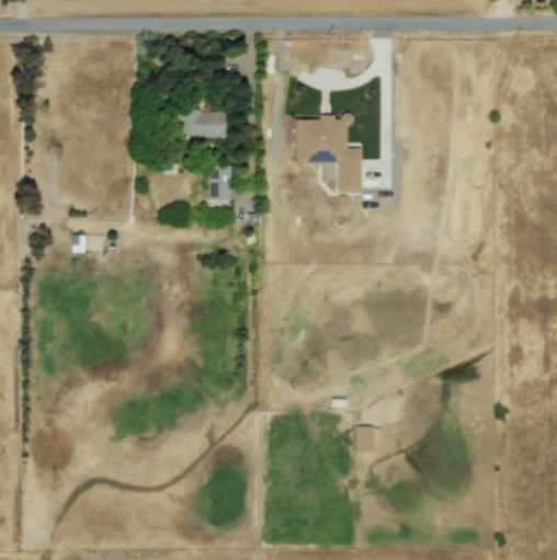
[(174,136),(226,138),(227,112),(175,110),(174,136)]
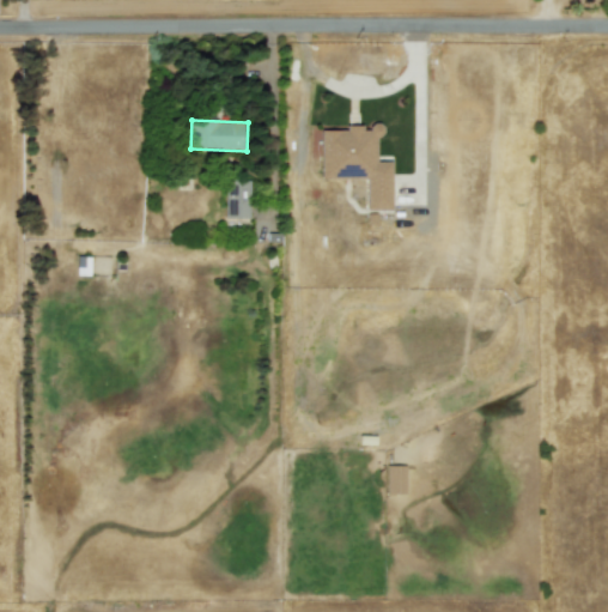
[(323,179),(369,179),(369,211),(394,210),(394,162),(382,163),(381,127),(350,127),(350,131),(323,131),(323,179)]
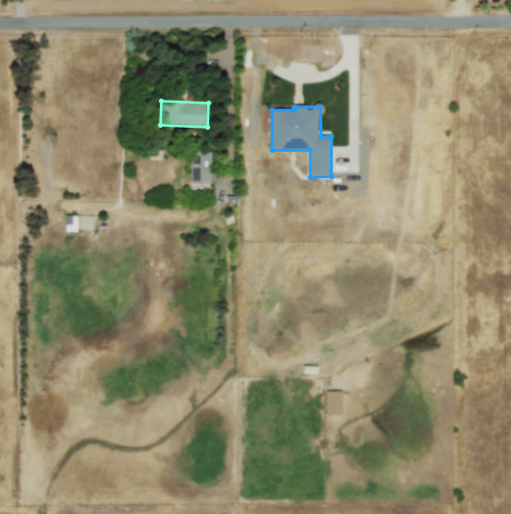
[(213,152),(192,152),(191,183),(212,184),(213,152)]
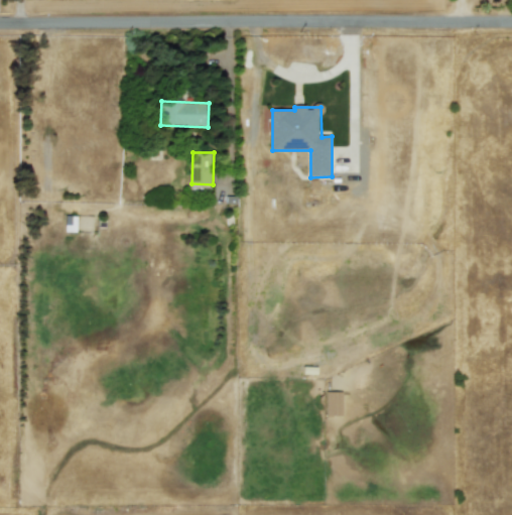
[(67,232),(78,233),(78,217),(68,216),(67,232)]
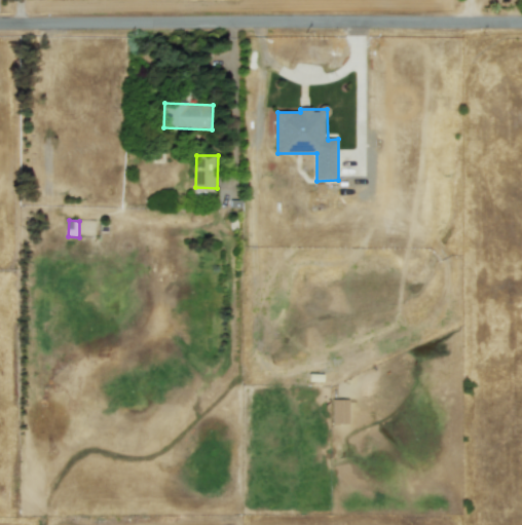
[(334,425),(350,424),(350,400),(334,400),(334,425)]
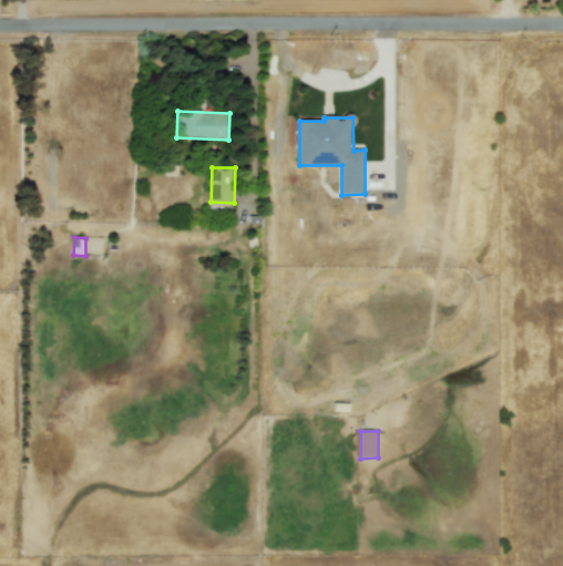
All buildings are outlined.
